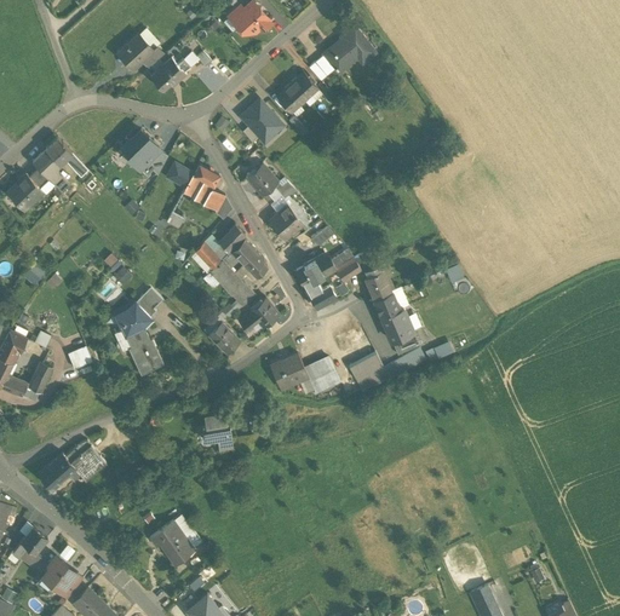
[(254,6),(252,4),(244,11),(241,9),(230,18),(242,33),(256,34),(259,29),(262,33),(271,24),(258,10),(258,6),(254,6)]
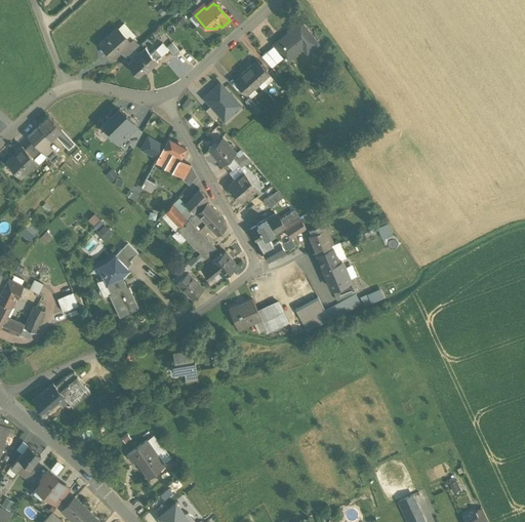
[(292,32),(274,47),(287,63),(306,48),(310,52),(318,45),(300,24),(291,30),(292,32)]
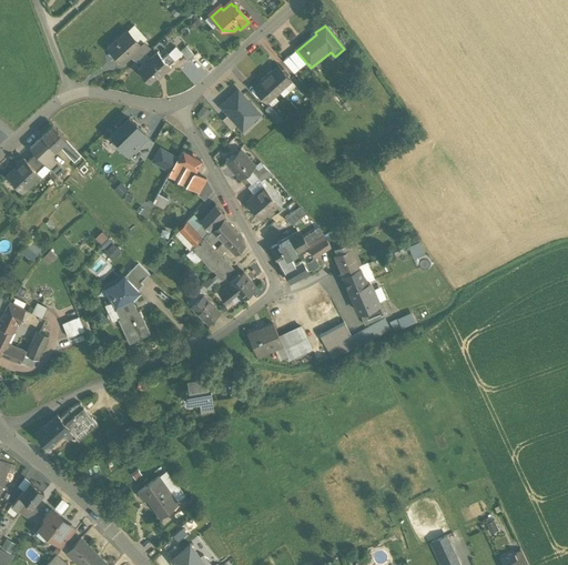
[(128,33),(109,50),(122,64),(131,56),(141,47),(140,47),(128,33)]
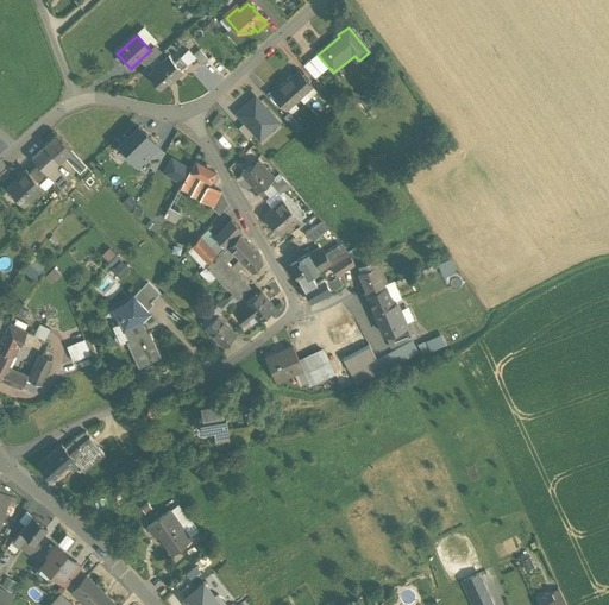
[(154,46),(150,50),(151,50),(140,60),(148,68),(161,55),(154,46)]
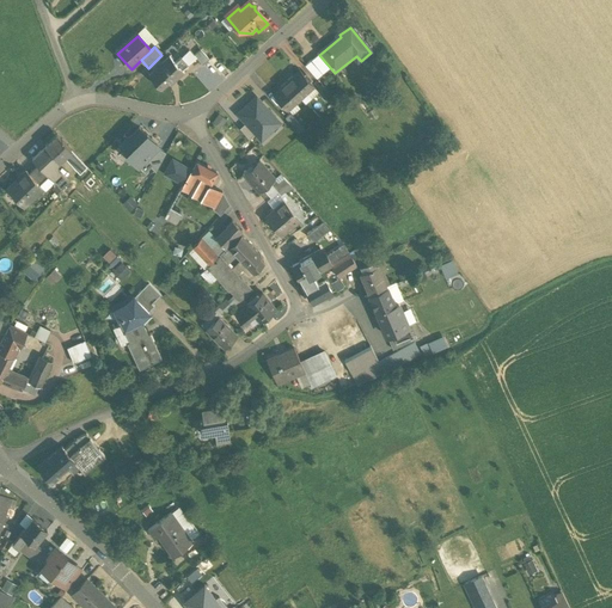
[(188,68),(196,61),(194,57),(189,53),(181,61),(188,68)]
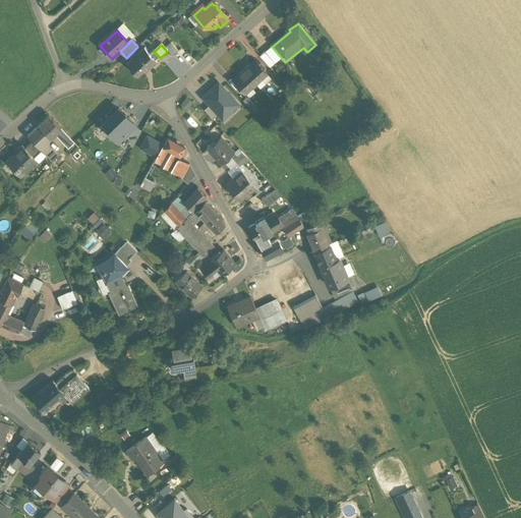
[(172,58),(178,53),(170,45),(165,49),(167,52),(172,58)]
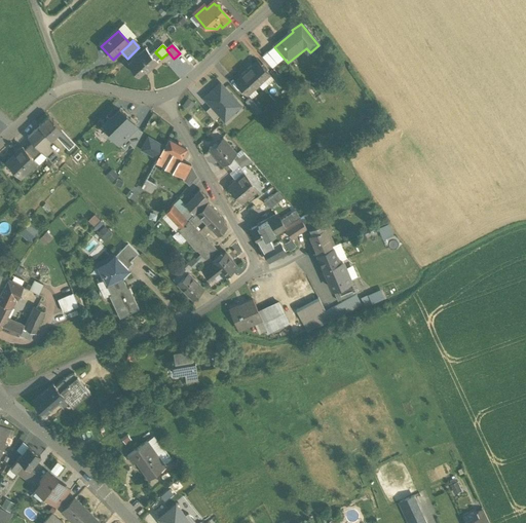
[(283,61),(273,49),(267,53),(276,66),(283,61)]
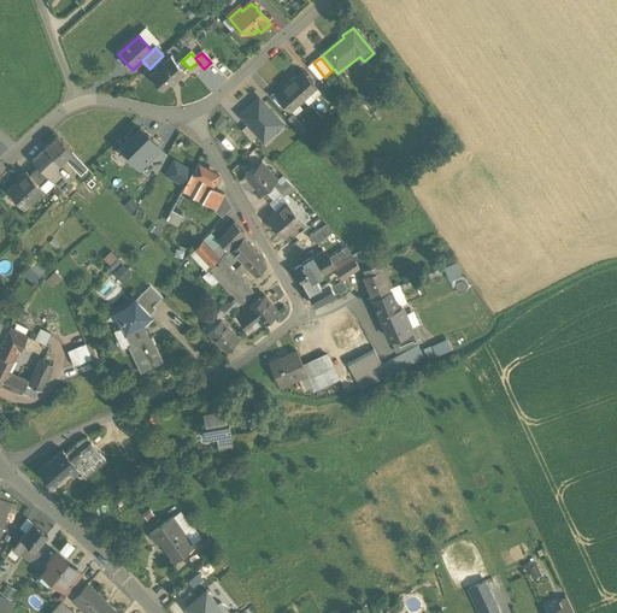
[(176,66),(171,59),(151,78),(163,92),(175,81),(177,83),(184,76),(183,74),(176,66)]
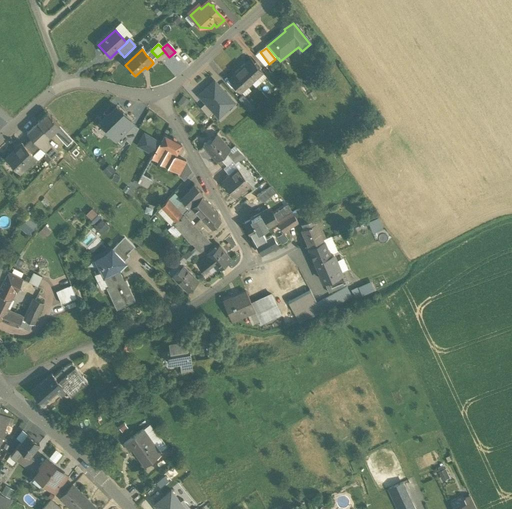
[(151,51),(146,55),(152,61),(157,57),(151,51)]
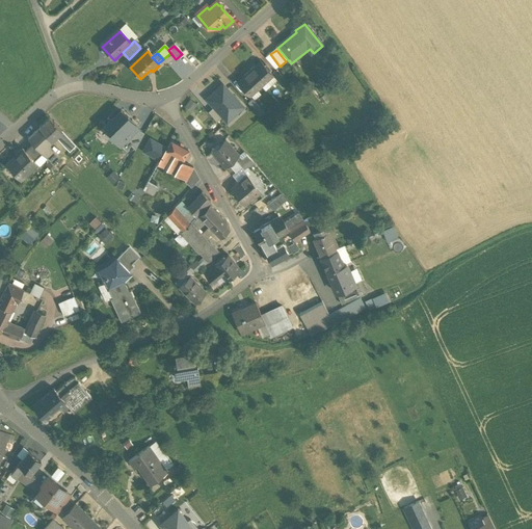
[(280,67),(270,54),(265,58),(275,71),(280,67)]
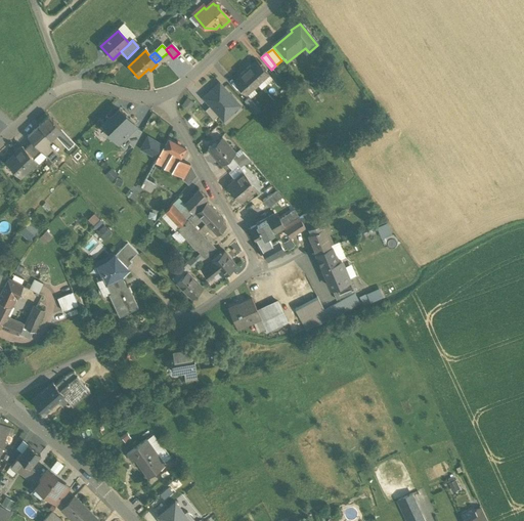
[(257,62),(246,73),(257,86),(269,76),(257,62)]
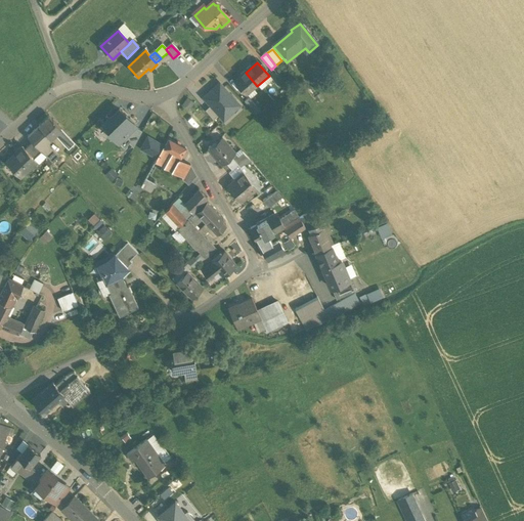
[(257,86),(246,73),(234,83),(246,96),(257,86)]
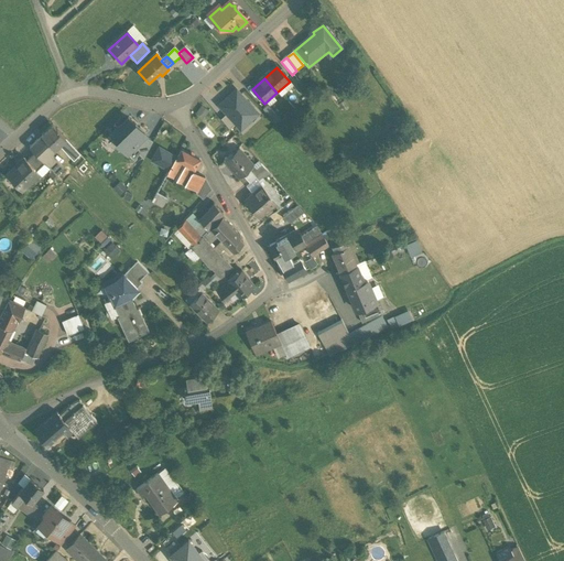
[(258,117),(237,93),(219,108),(227,117),(235,126),(240,132),(258,117)]
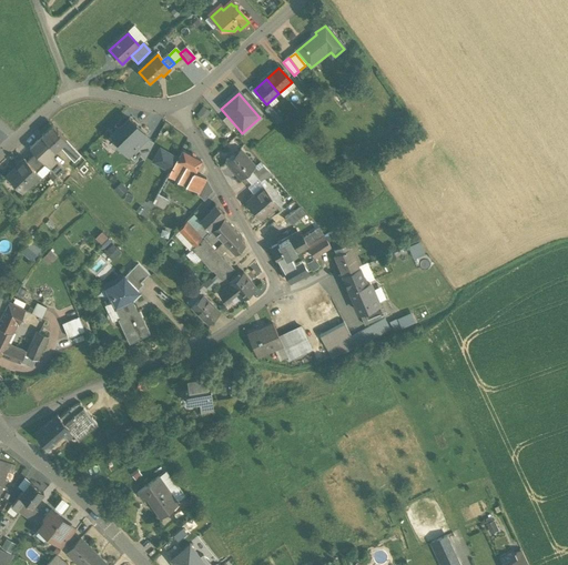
[(277,117),(270,108),(264,112),(273,121),(277,117)]
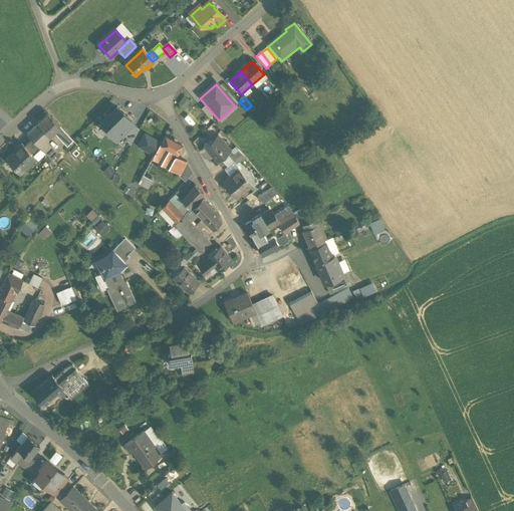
[(209,119),(214,114),(207,106),(202,111),(209,119)]
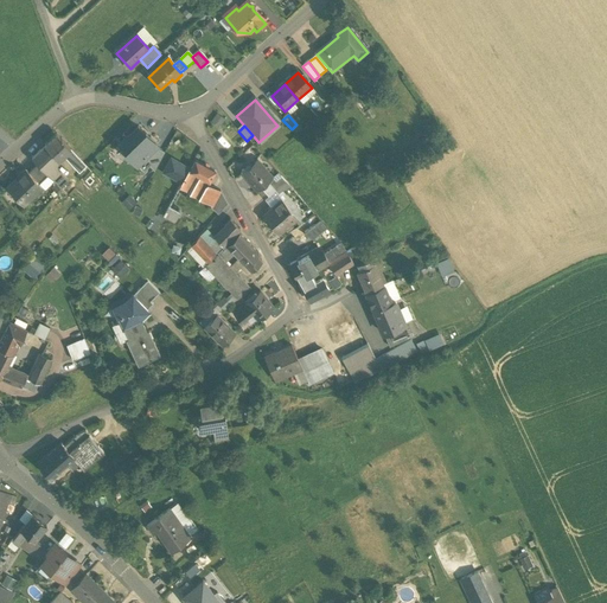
[(117,148),(136,167),(138,166),(157,148),(138,129),(117,148)]
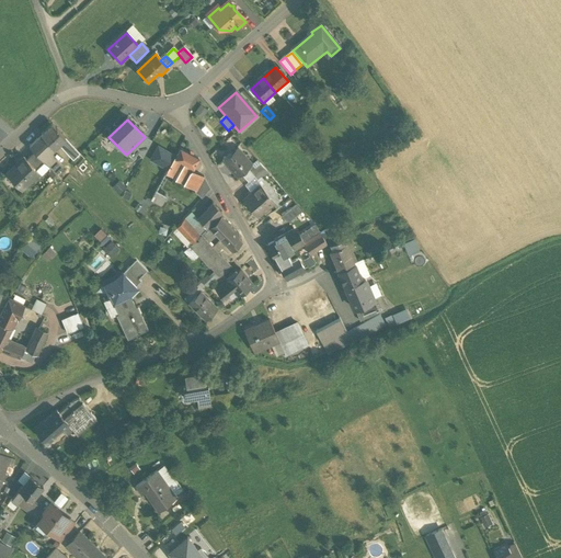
[(66,140),(53,126),(42,137),(55,150),(59,146),(66,140)]
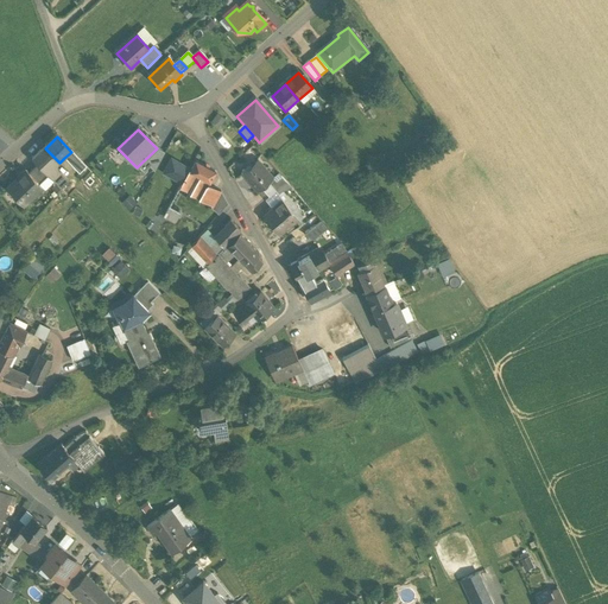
[(59,163),(45,148),(39,154),(52,169),(59,163)]
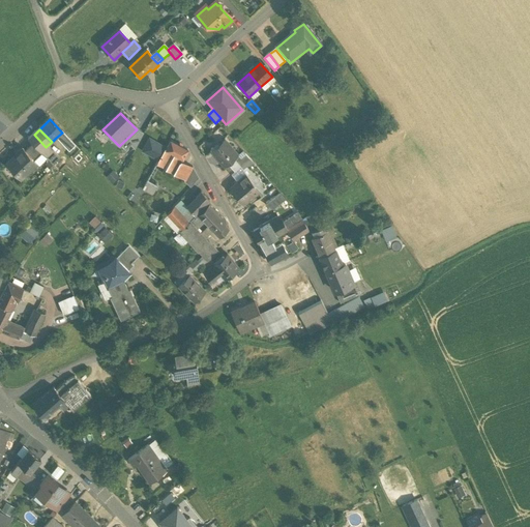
[(129,147),(136,152),(144,137),(137,129),(120,145),(125,151),(129,147)]
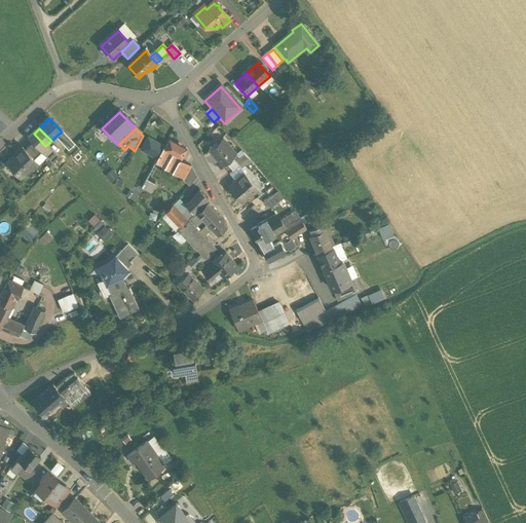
[(68,138),(62,132),(55,137),(62,144),(68,138)]
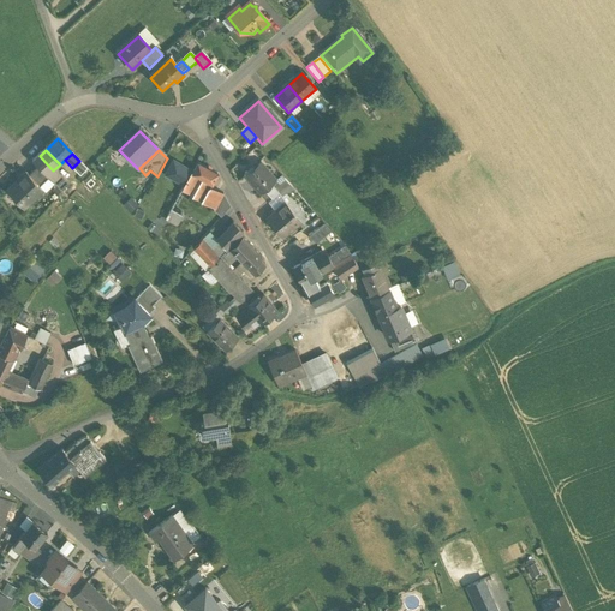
[(53,171),(40,156),(33,162),(39,168),(47,177),(53,171)]
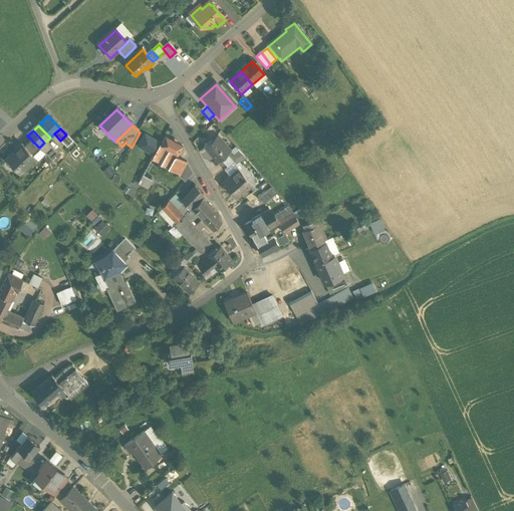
[(66,135),(60,141),(62,143),(61,145),(63,147),(65,146),(67,148),(72,142),(66,135)]
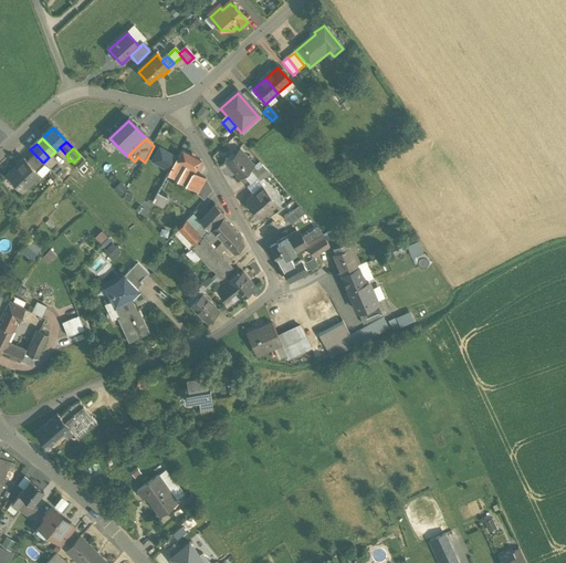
[(152,163),(169,173),(176,160),(177,159),(159,149),(152,163)]
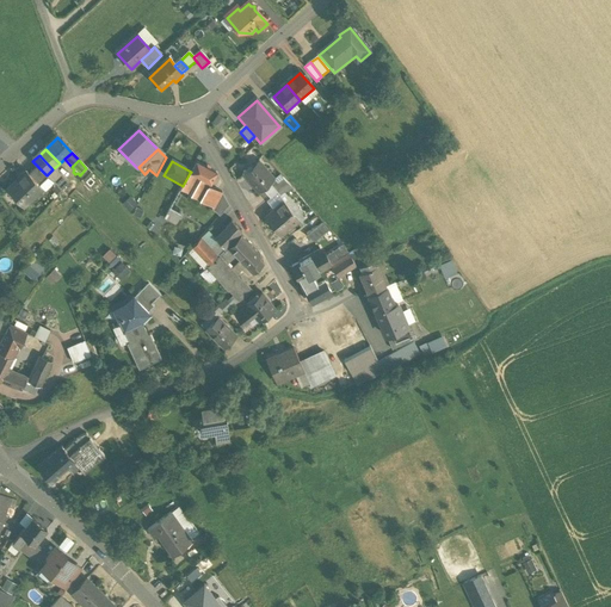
[(275,181),(258,162),(251,169),(253,171),(245,178),(259,194),(275,181)]
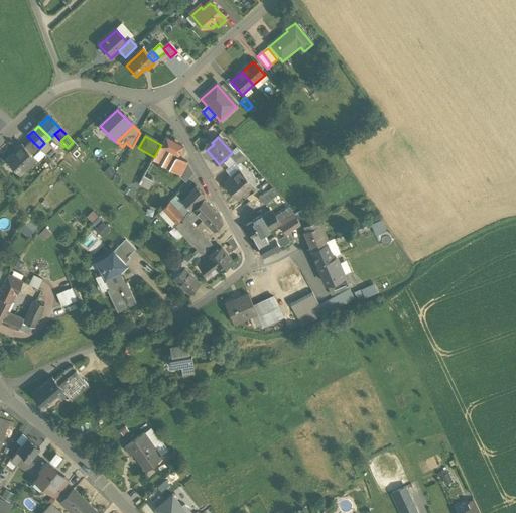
[(182,147),(166,139),(162,147),(177,155),(182,147)]
